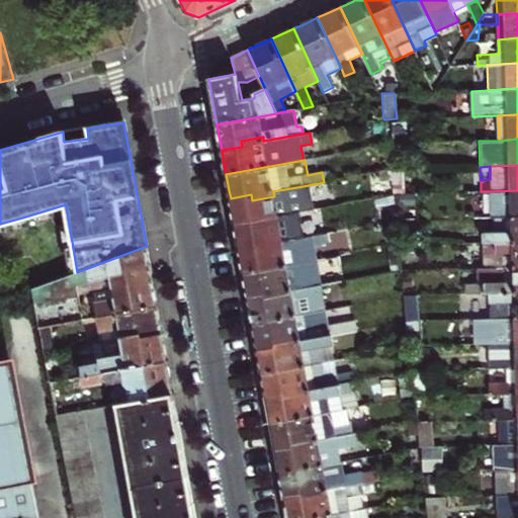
[(391,170),(378,172),(380,182),(392,180),(391,170)]
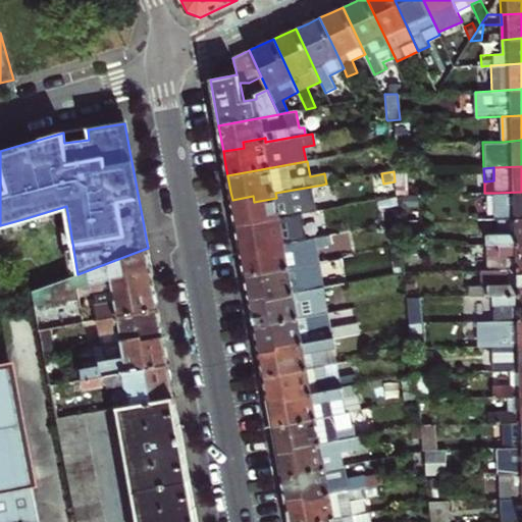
[(408,196),(405,171),(403,171),(394,171),(395,181),(397,197),(408,196)]
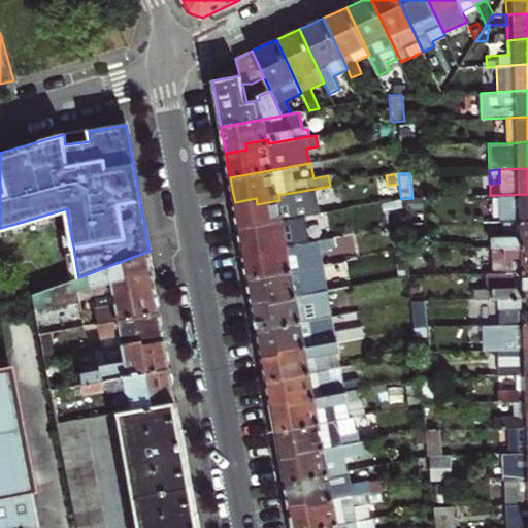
[(237,218),(239,228),(301,218),(321,213),(318,199),(330,196),(327,187),(278,195),(279,200),(257,204),(256,198),(235,202),(237,218)]
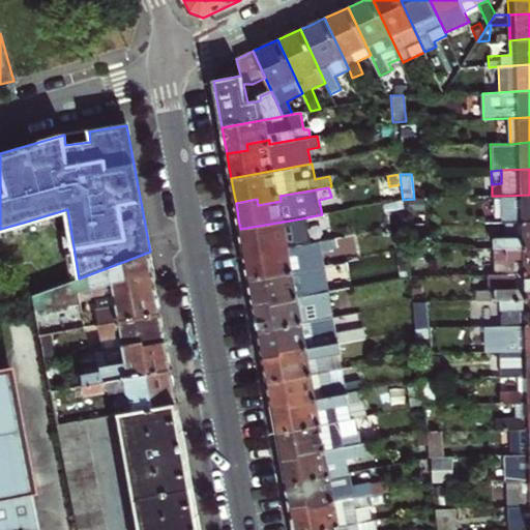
[(503,222),(507,222),(529,221),(529,195),(502,196),(503,222)]
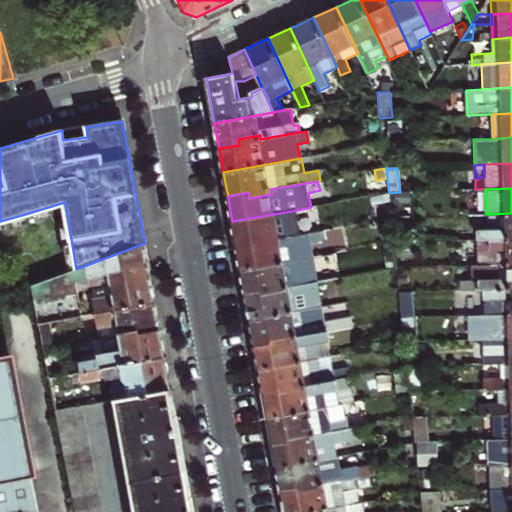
[(235,236),(237,249),(258,245),(257,239),(277,235),(278,239),(319,231),(320,231),(318,222),(295,226),(292,211),(232,221),(235,236)]
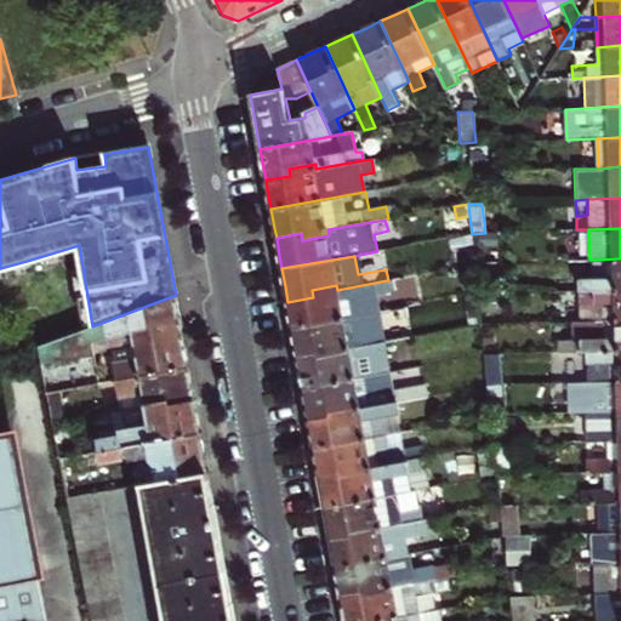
[(579,278),(579,291),(616,290),(616,285),(620,284),(620,258),(594,260),(594,277),(579,278)]
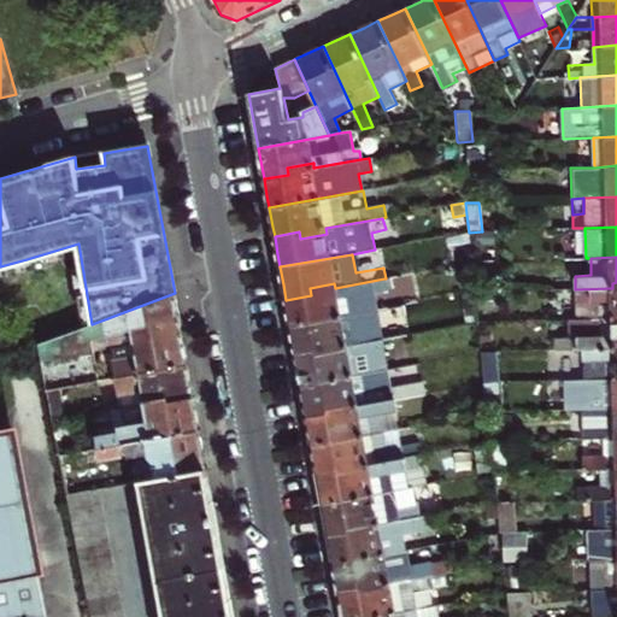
[(289,315),(292,327),(377,311),(374,292),(387,291),(385,278),(335,288),(334,283),(310,288),(311,295),(286,300),(289,315)]
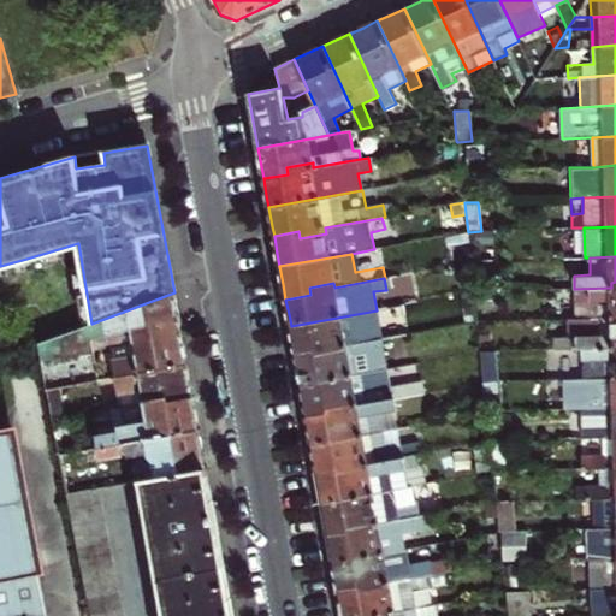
[(611,288),(574,289),(575,319),(615,317),(615,282),(611,283),(611,288)]
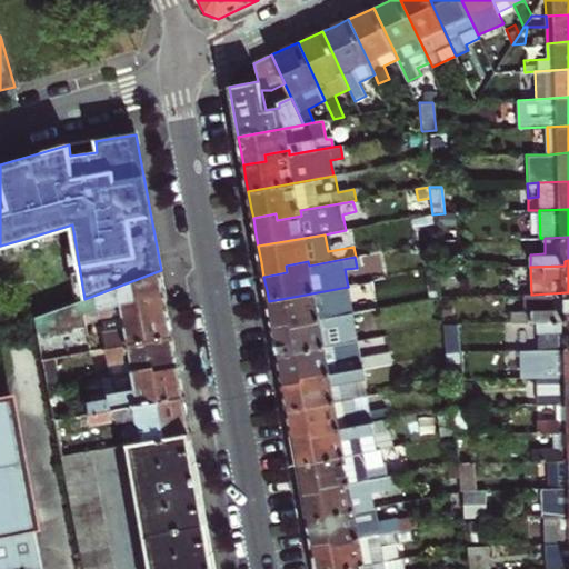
[(146,312),(168,309),(165,289),(161,270),(85,299),(33,319),(42,361),(53,359),(90,352),(85,325),(117,318),(123,317),(125,319),(146,316),(146,312)]
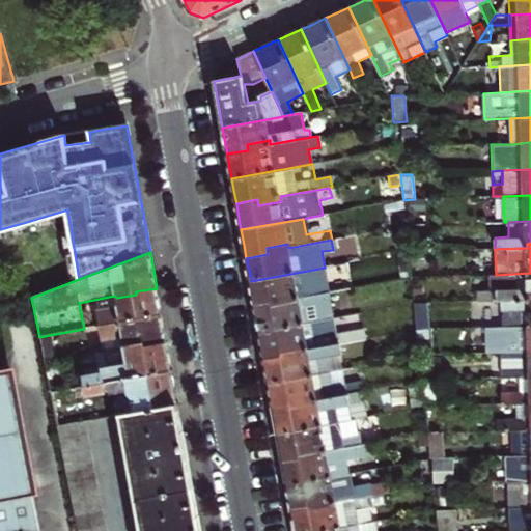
[(253,295),(255,306),(277,302),(278,307),(300,304),(299,299),(330,294),(347,289),(345,281),(328,284),(325,268),(251,281),(253,295)]
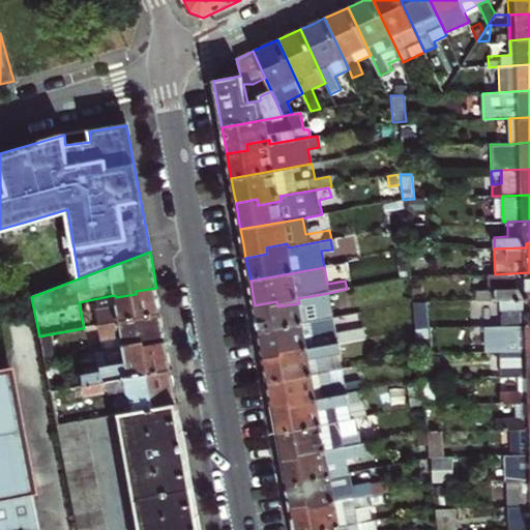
[(477,291),(478,300),(528,298),(528,302),(529,301),(529,272),(495,274),(490,274),(490,290),(477,291)]
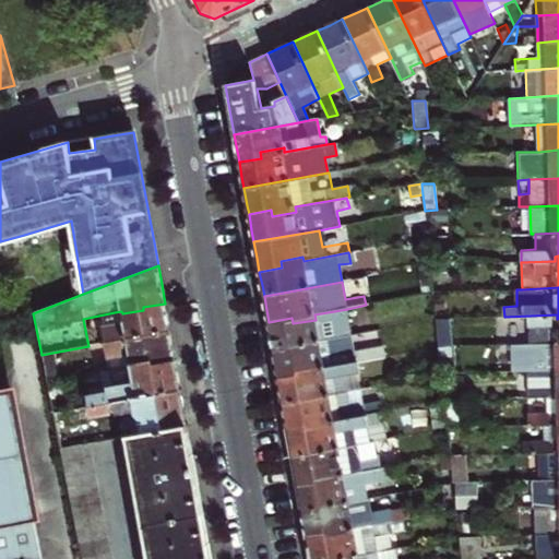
[(103,328),(105,343),(169,331),(167,314),(165,304),(143,307),(143,310),(122,313),(121,311),(115,312),(117,325),(103,328)]
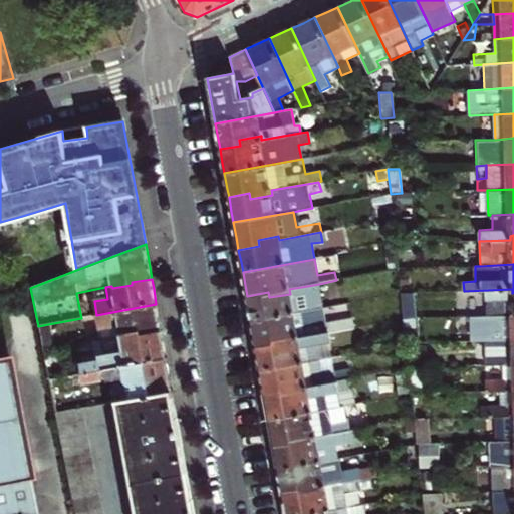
[(249,309),(252,321),(310,310),(308,296),(321,294),(319,284),(289,289),(290,294),(269,297),(268,292),(247,296),(249,309)]
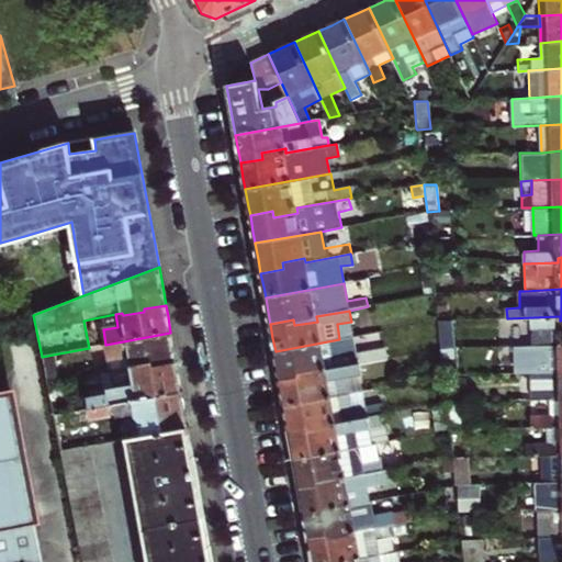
[(526,328),(527,346),(561,344),(561,319),(560,321),(560,316),(507,318),(507,328),(526,328)]
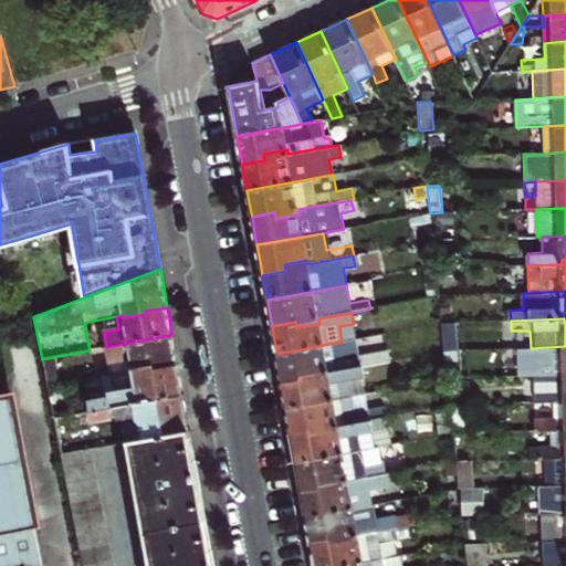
[(356,339),(354,324),(339,326),(342,342),(356,339)]
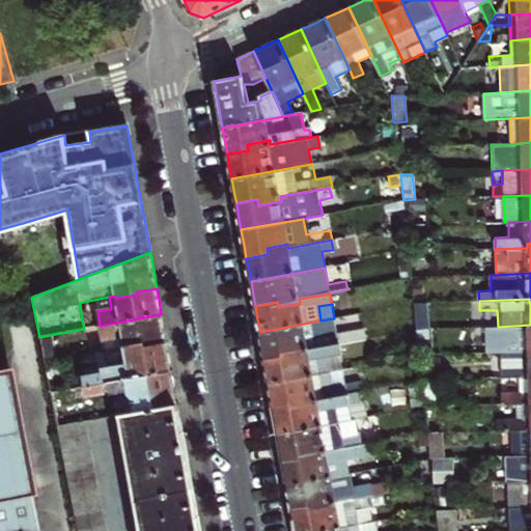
[(144,345),(166,341),(164,327),(161,314),(100,326),(105,351),(143,342),(144,345)]
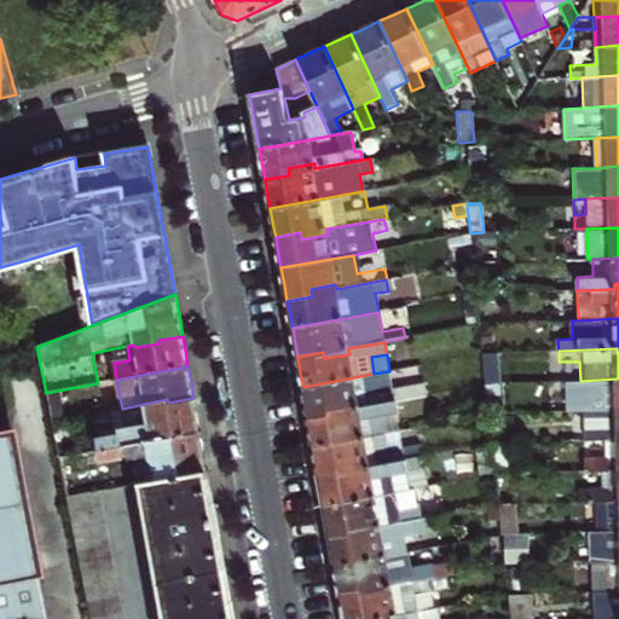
[(306,404),(310,420),(334,415),(333,409),(358,404),(358,408),(421,397),(418,386),(393,391),(389,371),(374,374),(304,387),(306,404)]
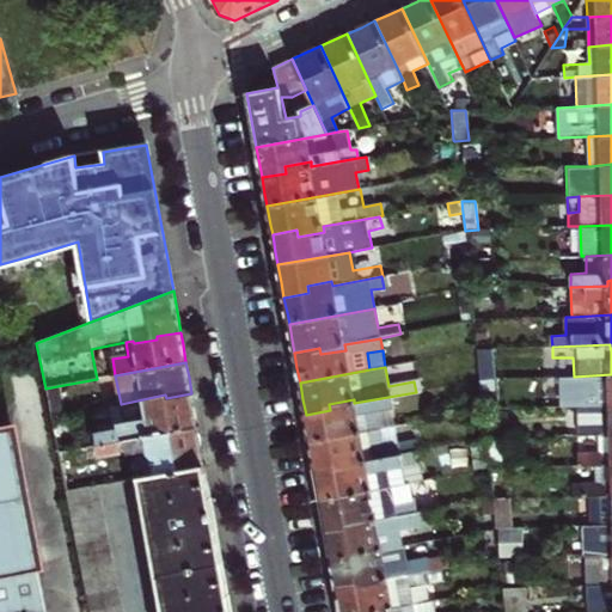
[(611,374),(574,377),(564,377),(565,407),(600,405),(611,404),(611,374)]
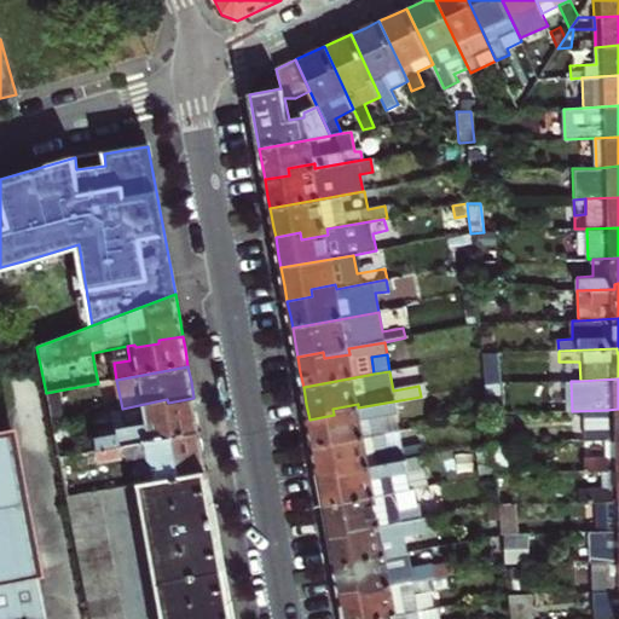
[(502,383),(487,383),(489,394),(503,394),(502,383)]
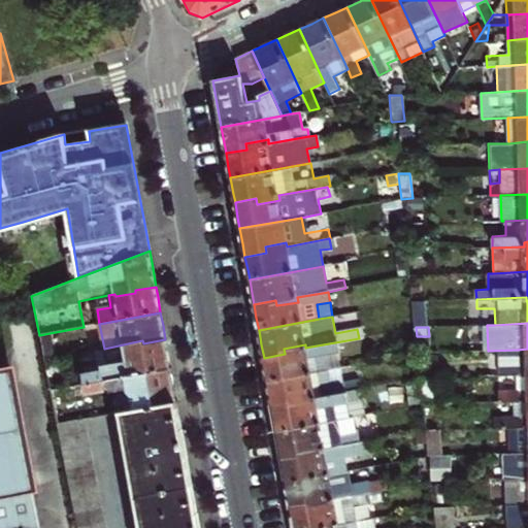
[(50,333),(39,335),(43,359),(54,357),(50,333)]
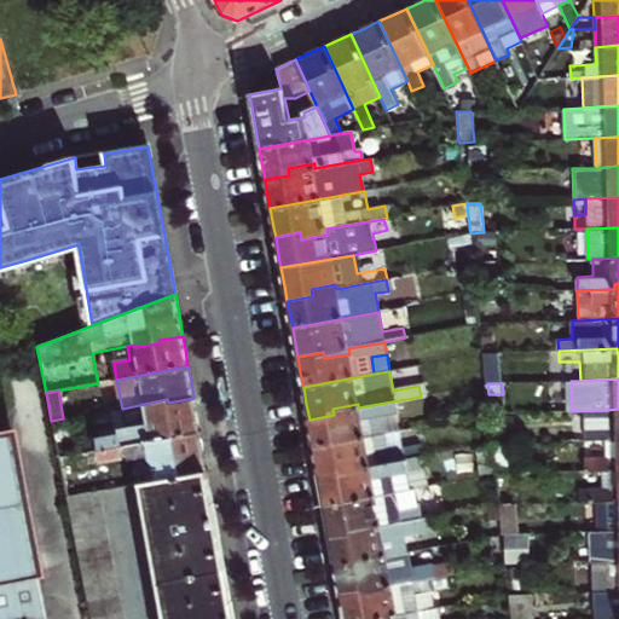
[(312,433),(314,446),(386,433),(382,415),(398,412),(397,410),(409,408),(414,409),(424,408),(422,395),(421,397),(358,408),(358,404),(333,409),(334,415),(310,420),(312,433)]
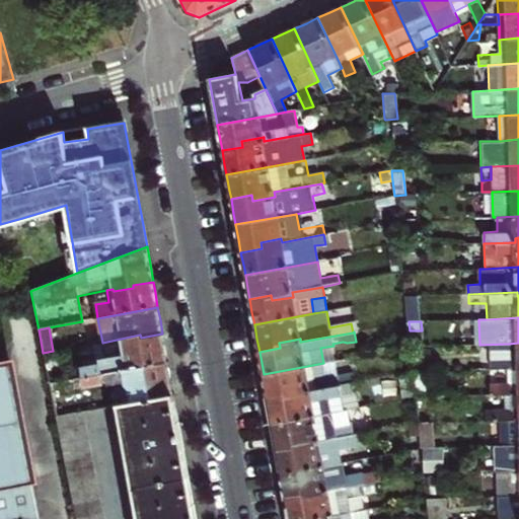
[(82,377),(167,361),(164,347),(162,334),(141,338),(140,335),(102,343),(95,344),(98,360),(95,360),(96,364),(80,367),(82,377)]
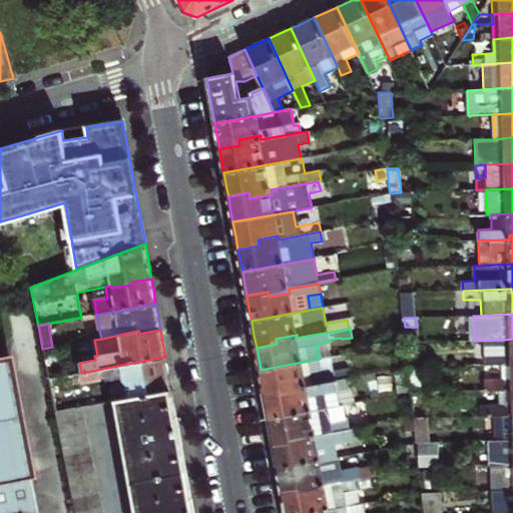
[(503,365),(512,364),(512,339),(503,340),(503,354),(486,355),(487,365),(503,365)]
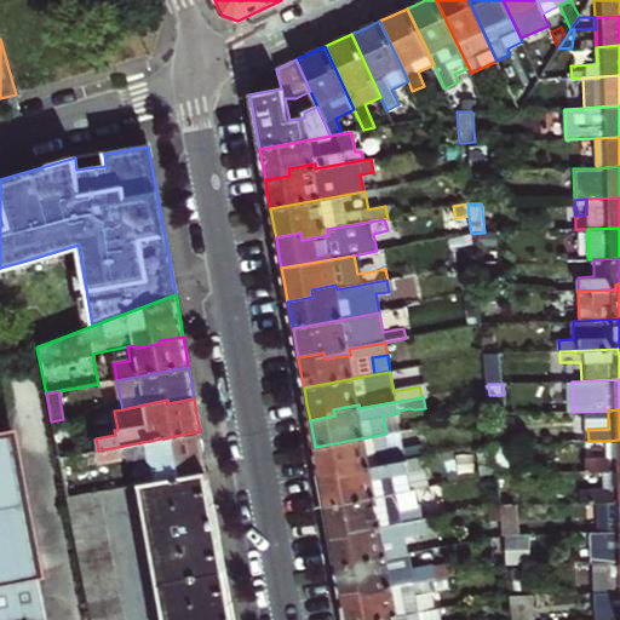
[(401,431),(399,413),(383,415),(386,434),(401,431)]
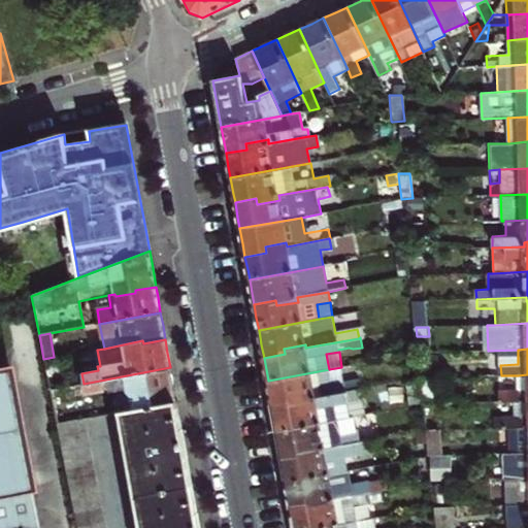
[(430,378),(429,353),(419,353),(422,372),(423,378),(430,378)]
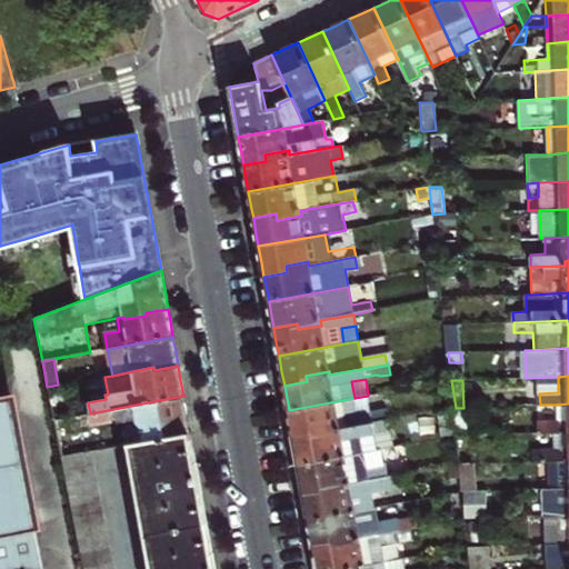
[(63,396),(49,398),(51,409),(66,407),(63,396)]
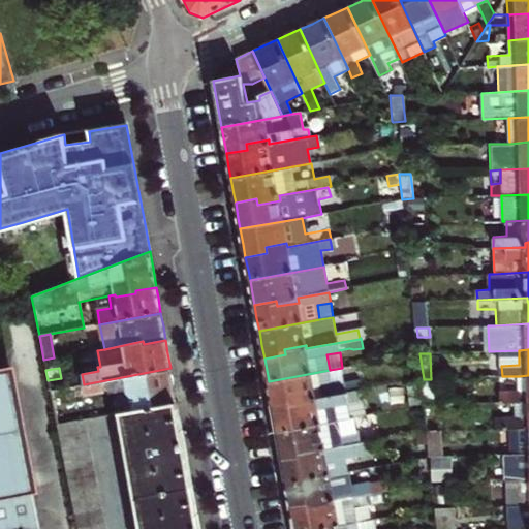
[(135,410),(177,403),(174,383),(170,368),(84,384),(86,393),(107,390),(112,394),(128,392),(135,399),(136,404),(134,404),(135,410)]
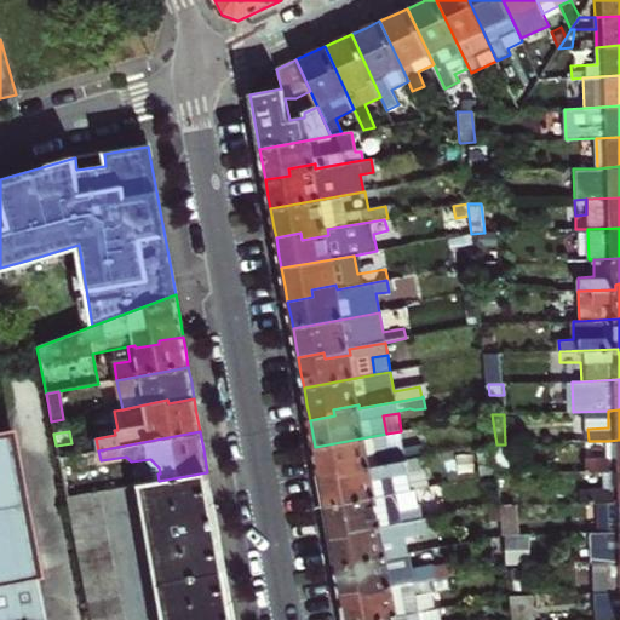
[(401,431),(386,434),(390,454),(406,452),(401,431)]
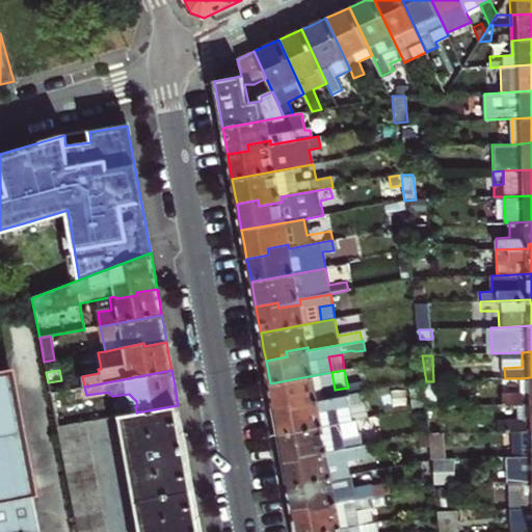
[(0,531),(19,531),(19,530),(33,527),(25,486),(31,485),(10,371),(0,372),(0,531)]
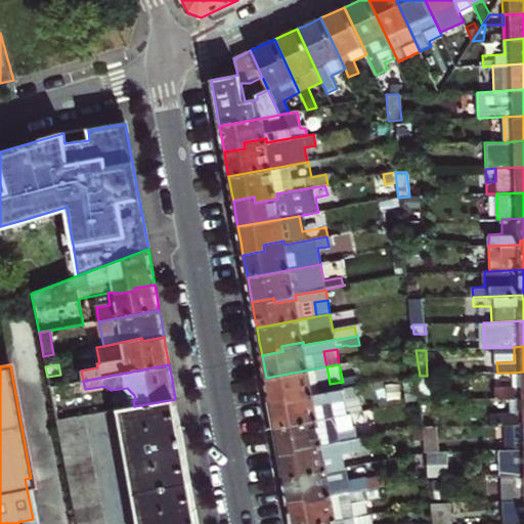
[(268,389),(270,402),(292,398),(293,404),(313,400),(313,396),(360,387),(358,379),(343,382),(330,384),(326,366),(266,378),(268,389)]
